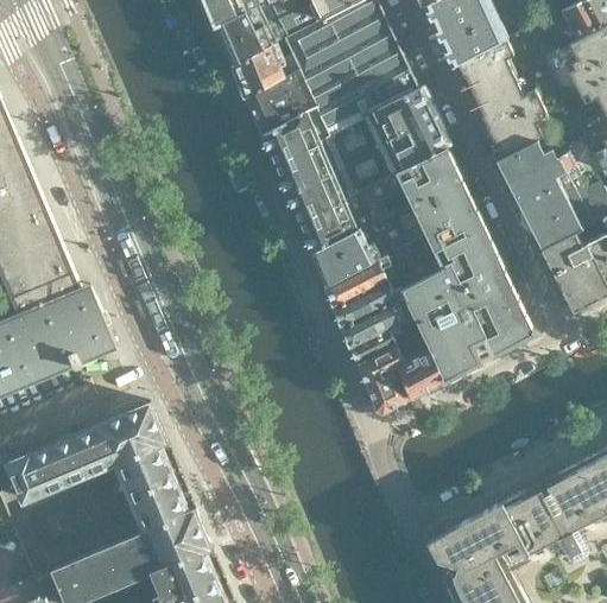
[(246,13),(239,0),(202,0),(214,29),(246,13)]
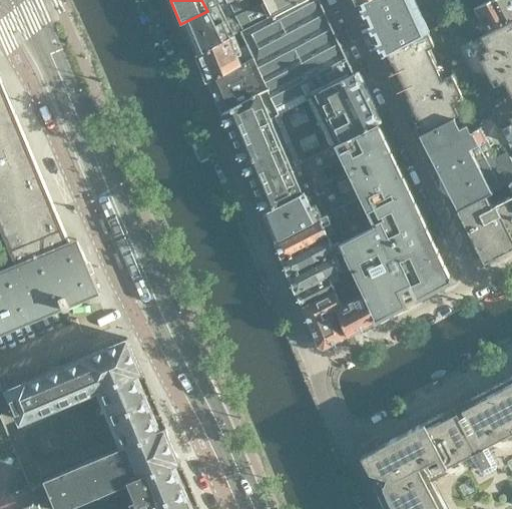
[(376,126),(316,0),(307,0),(272,18),(263,0),(201,0),(207,11),(180,24),(195,58),(228,40),(239,35),(250,61),(239,67),(206,84),(251,190),(292,169),(376,126)]
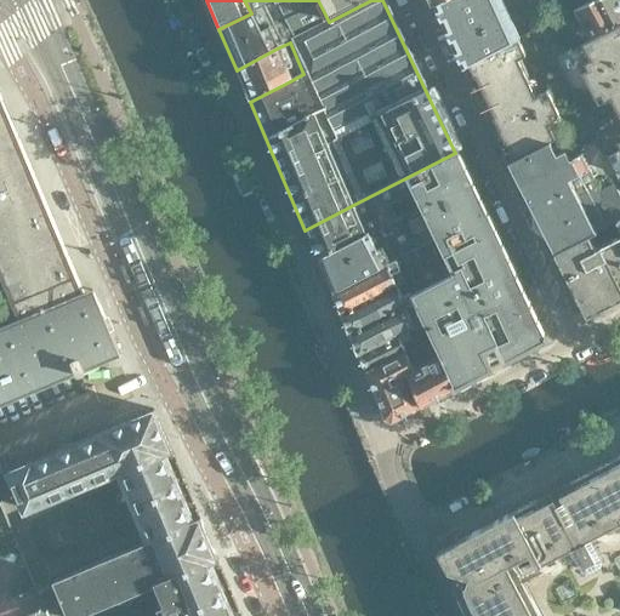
[(318,0),(329,22),(371,0),(318,0)]
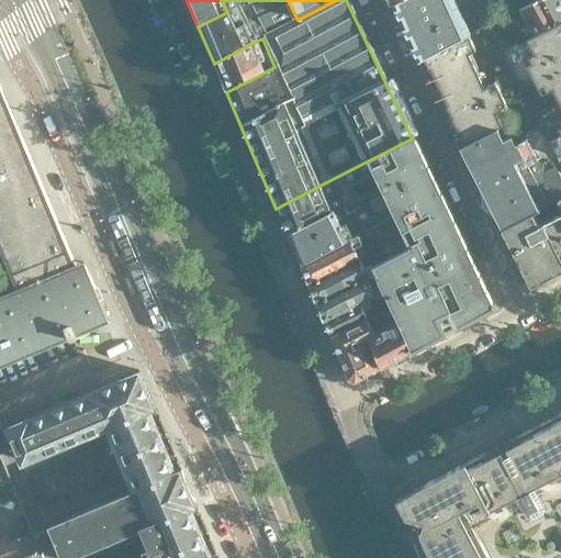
[(458,30),(450,13),(461,8),(458,0),(406,0),(394,7),(392,8),(417,64),(470,37),(474,35),(470,25),(458,30)]
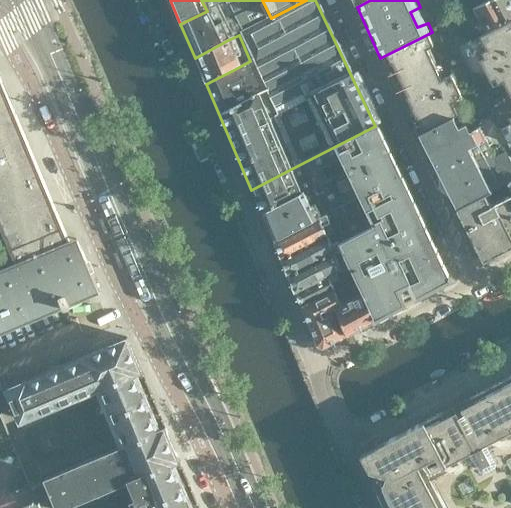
[(510,22),(510,9),(506,0),(493,0),(471,12),(484,36),(510,22)]
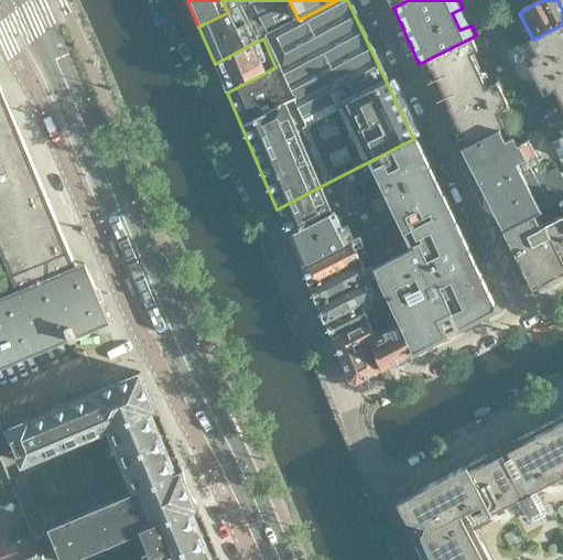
[(562,24),(533,40),(530,42),(538,57),(524,65),(542,100),(555,93),(562,107),(562,106),(562,24)]
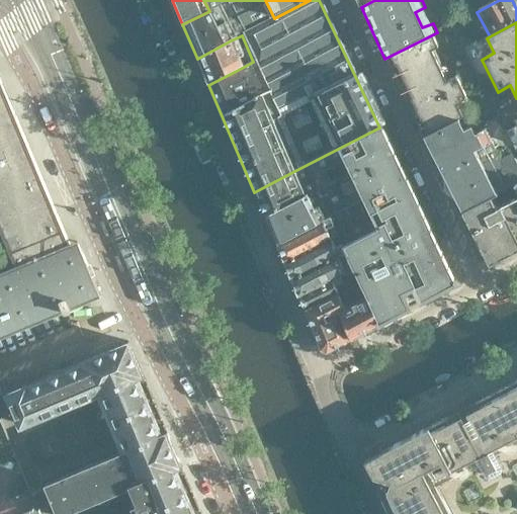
[(435,66),(429,53),(439,47),(433,34),(384,59),(398,86),(435,66)]
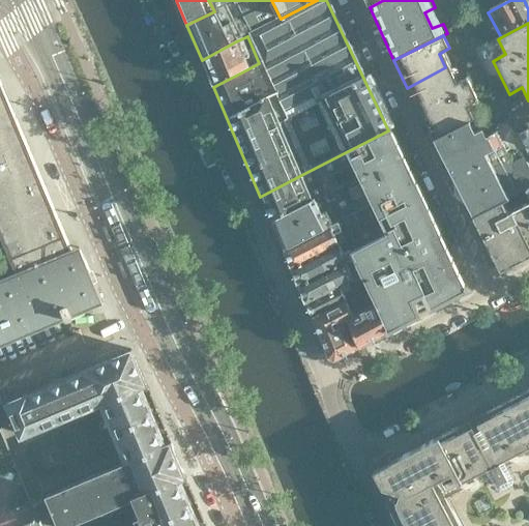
[(247,69),(236,41),(202,60),(213,87),(247,69)]
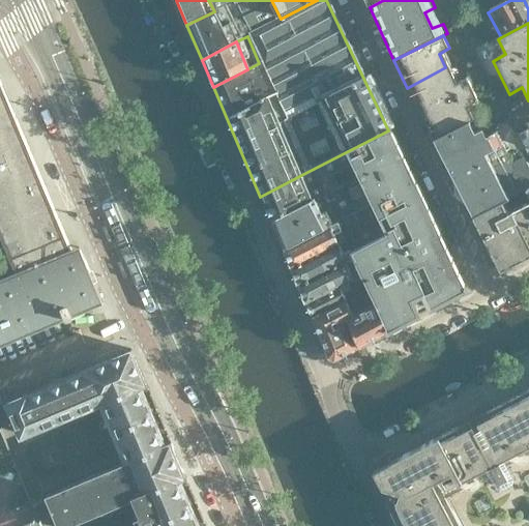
[(465,110),(476,105),(463,77),(451,82),(445,67),(407,88),(432,142),(467,124),(470,122),(465,110)]
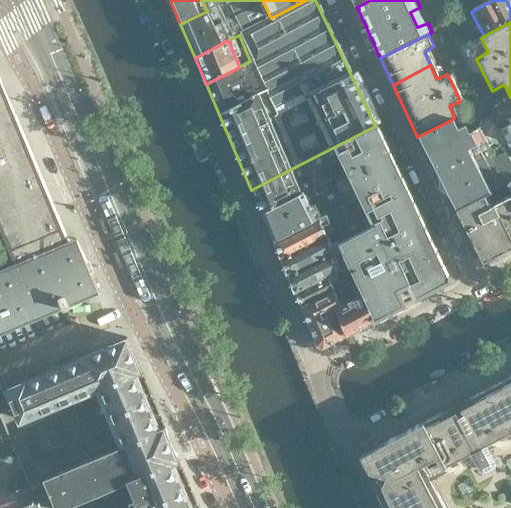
[(0,333),(97,293),(76,241),(68,245),(0,83),(0,226),(14,260),(15,260),(17,266),(0,273),(0,333)]
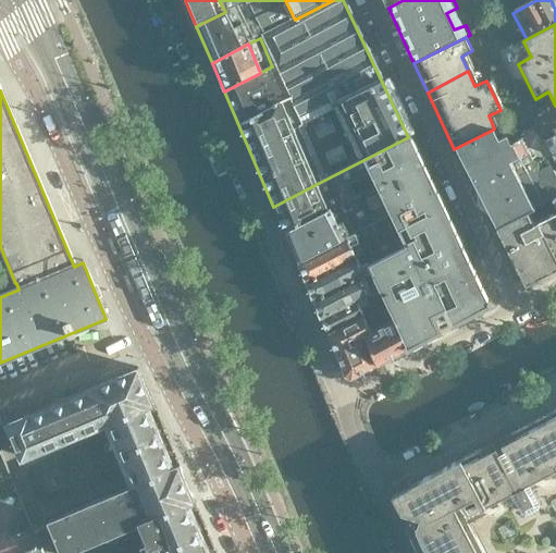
[(555,200),(555,184),(548,170),(538,176),(520,142),(502,151),(491,131),(454,149),(455,151),(496,231),(495,232),(496,232),(527,216),(552,203),(555,200)]
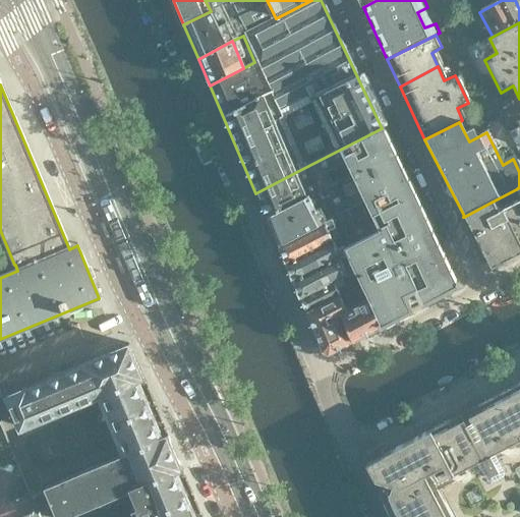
[(457,287),(382,128),(296,172),(306,197),(319,226),(366,200),(379,227),(343,246),(354,272),(368,302),(380,328),(457,287)]
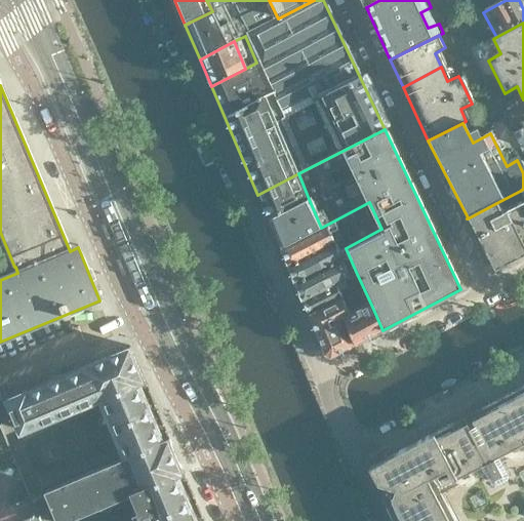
[(309,199),(298,173),(257,195),(269,221),(309,199)]
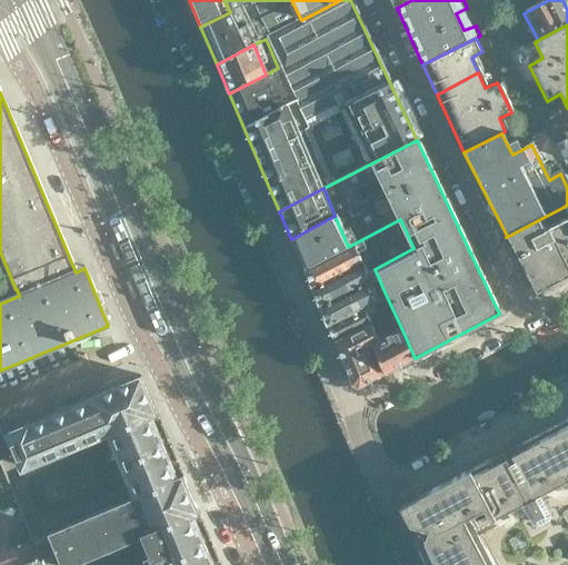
[(348,247),(335,216),(291,239),(304,270),(348,247)]
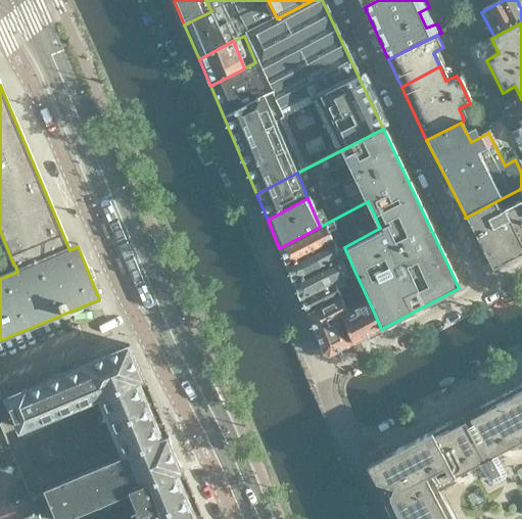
[(344,247),(380,228),(368,201),(320,227),(279,248),(287,266),(340,237),(344,247)]
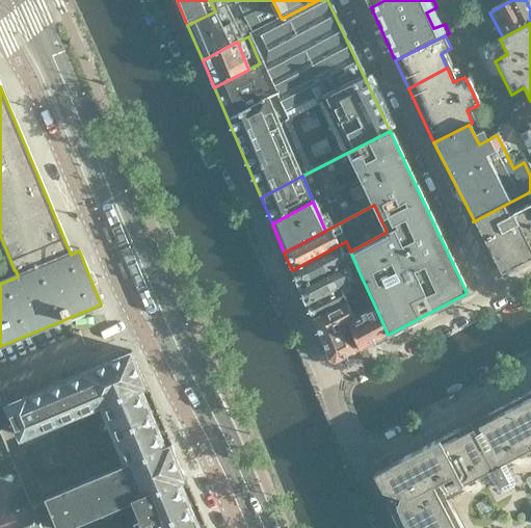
[(530,259),(530,208),(509,219),(503,206),(474,221),(501,275),(530,259)]
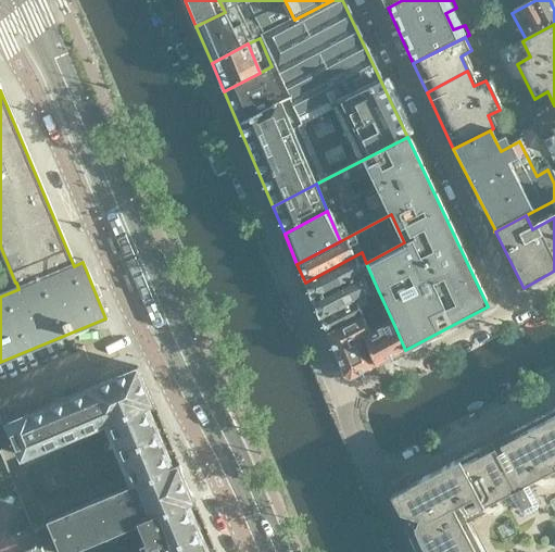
[(378,290),(366,263),(362,252),(305,283),(320,321),(365,297),(378,290)]
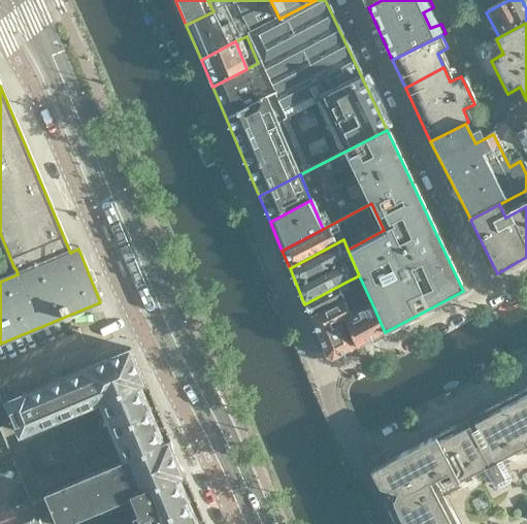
[(373,306),(359,275),(347,282),(350,289),(353,296),(344,301),(310,319),(318,336),(344,322),(351,318),(348,310),(356,306),(359,314),(373,306)]
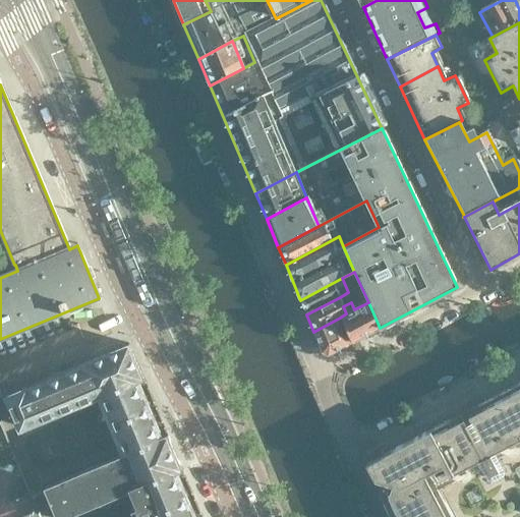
[(340,297),(337,289),(345,285),(342,278),(300,300),(306,314),(340,297)]
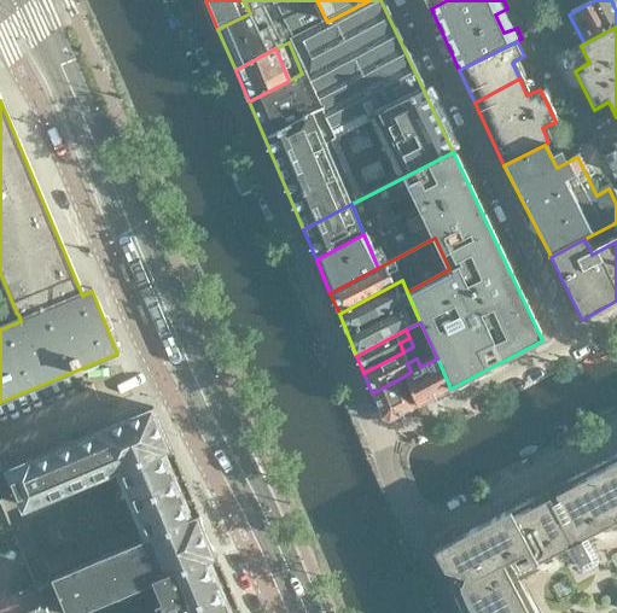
[(420,367),(411,372),(403,377),(418,407),(450,389),(437,358),(420,367)]
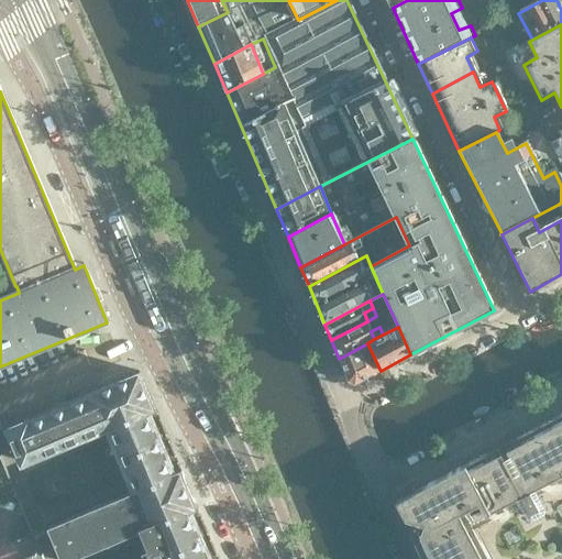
[(381,371),(367,343),(339,359),(349,382),(354,385),(381,371)]
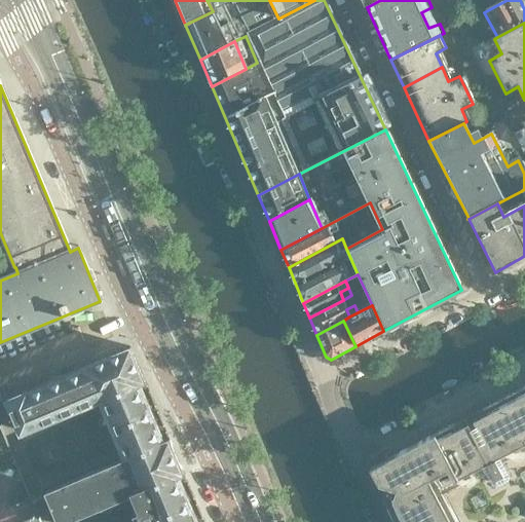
[(194,521),(177,478),(182,476),(167,443),(162,445),(138,385),(143,383),(129,350),(6,402),(7,403),(4,404),(5,406),(7,405),(21,435),(57,419),(57,421),(61,419),(61,418),(75,412),(76,413),(80,412),(79,410),(86,407),(111,467),(45,494),(55,521),(71,521),(132,496),(140,515),(134,517),(136,521),(194,521)]
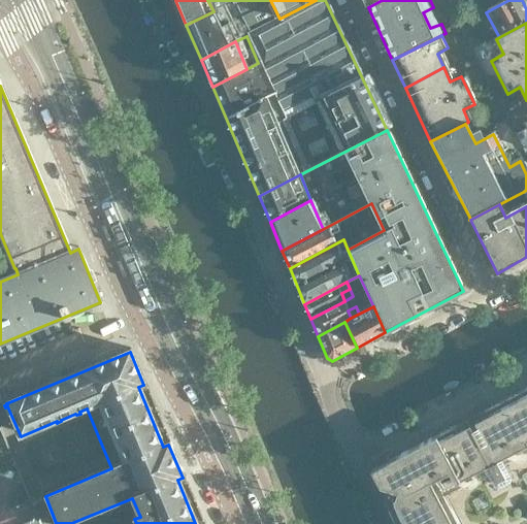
[(455,486),(526,447),(526,390),(475,418),(474,418),(473,420),(473,421),(473,422),(473,424),(476,430),(471,432),(468,427),(467,425),(466,425),(465,424),(464,424),(463,424),(461,425),(431,440),(455,486)]
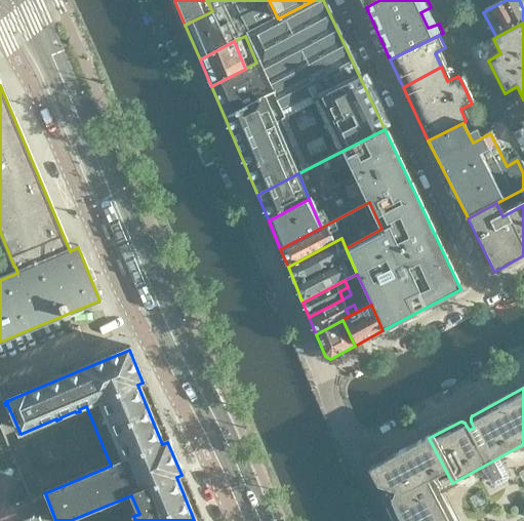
[(0,467),(22,520),(31,520),(36,518),(0,430),(0,467)]
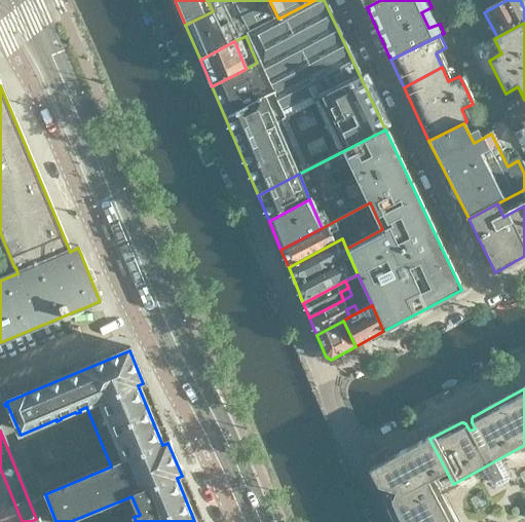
[(524,521),(524,445),(453,484),(429,439),(370,471),(377,487),(384,489),(382,497),(391,521),(524,521)]
